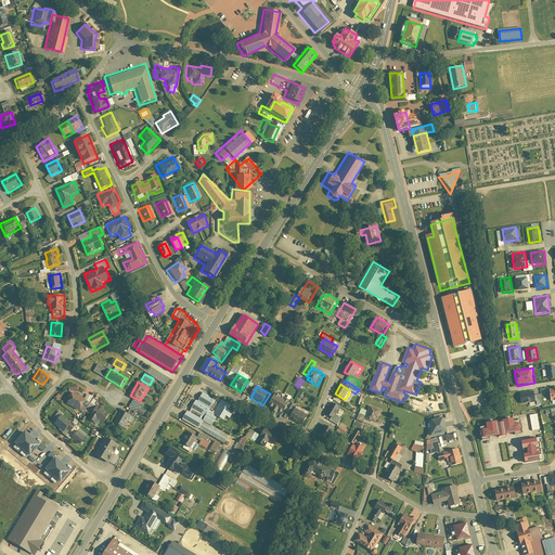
[(218,399),(205,391),(199,401),(197,400),(192,409),(194,410),(192,413),(189,411),(184,420),(199,428),(204,421),(213,426),(219,416),(215,414),(219,405),(216,403),(218,399)]
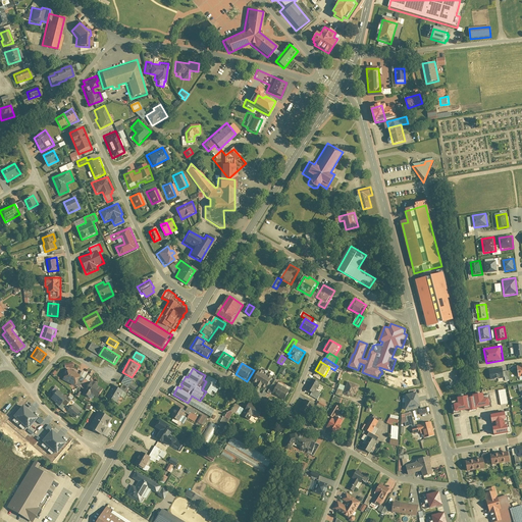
[(82,375),(69,369),(63,379),(75,386),(82,375)]
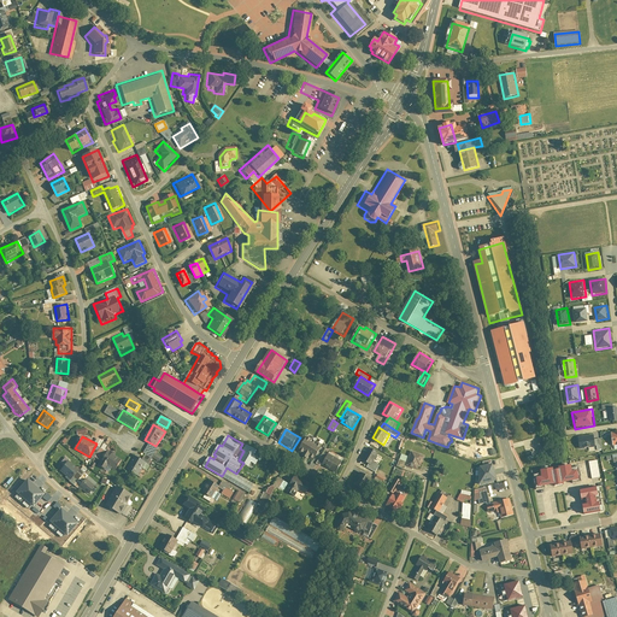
[(594,440),(593,436),(579,439),(580,450),(595,447),(594,447),(594,440)]
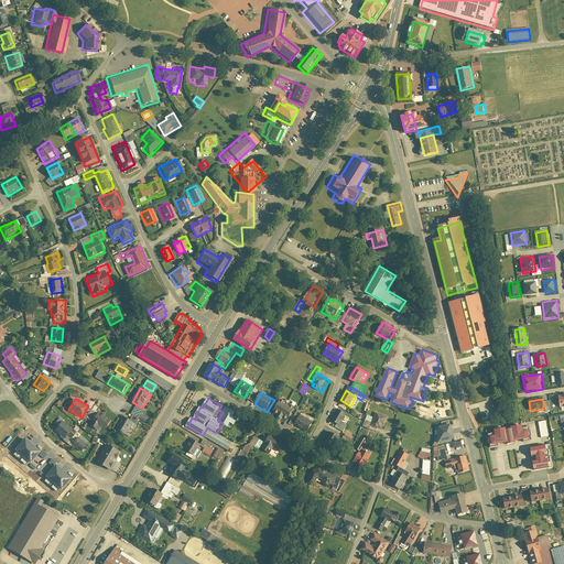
[(282,400),(274,413),(289,421),(296,409),(282,400)]
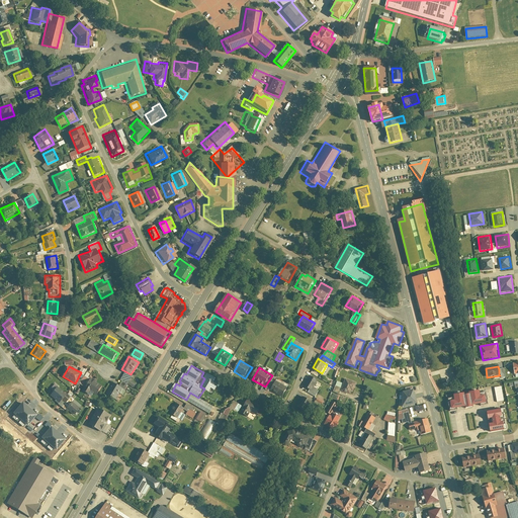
[(218,379),(207,373),(204,378),(200,386),(204,389),(210,392),(218,379)]
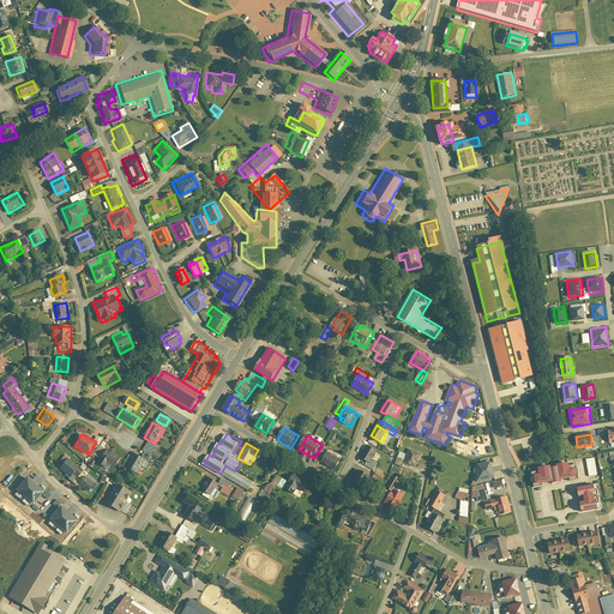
[(368,462),(372,463),(373,459),(379,451),(368,445),(361,457),(368,462)]
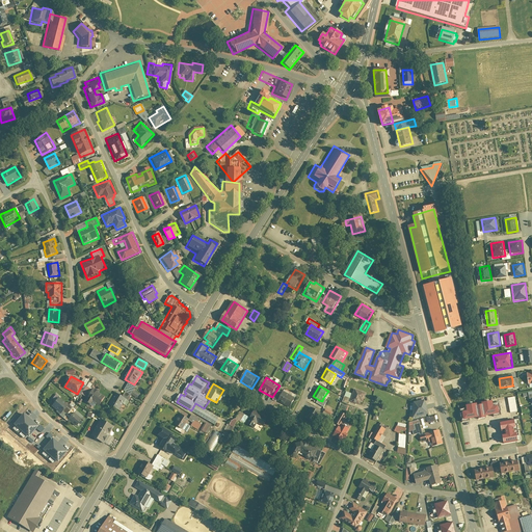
[(106,397),(92,389),(85,401),(91,405),(94,402),(101,406),(106,397)]
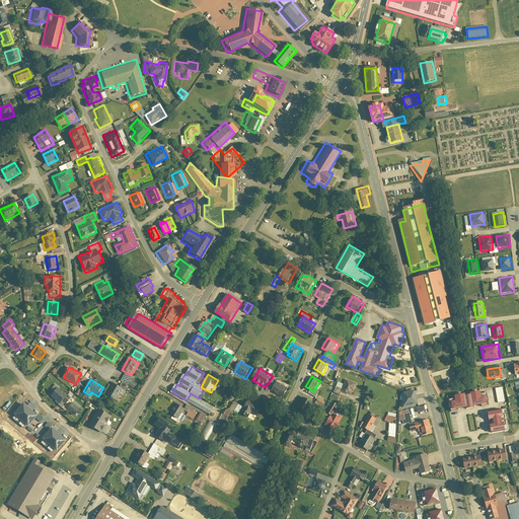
[(343,391),(353,395),(354,392),(355,392),(359,383),(348,379),(346,384),(343,391)]
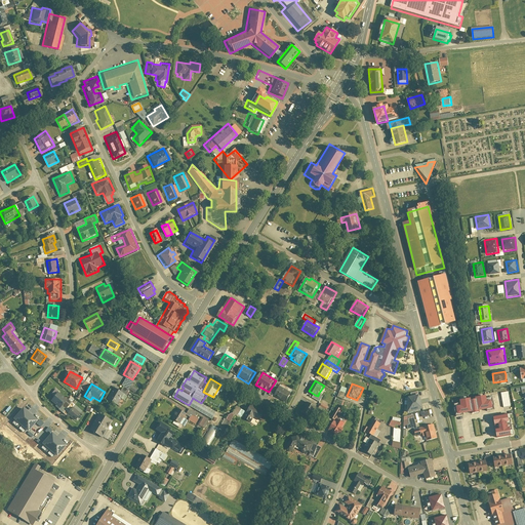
[(347,396),(350,389),(342,387),(339,397),(346,399),(347,396)]
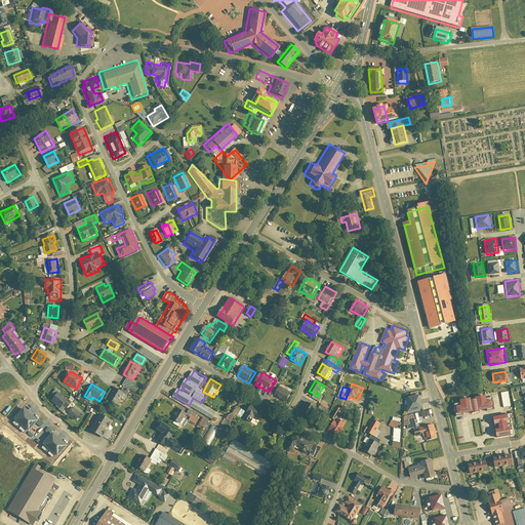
[(125,394),(115,388),(109,399),(119,405),(125,394)]
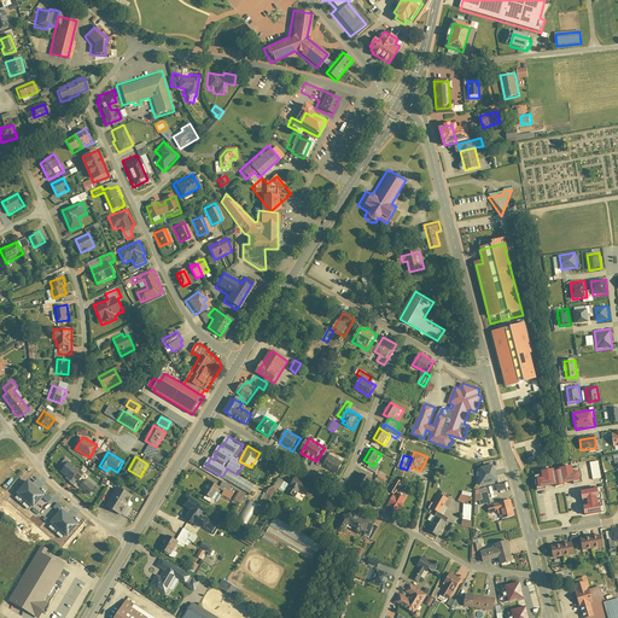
[(331,456),(325,465),(338,473),(344,464),(331,456)]
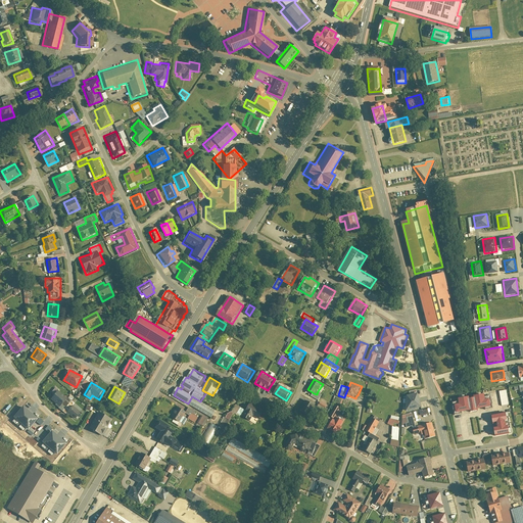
[(68,398),(58,390),(51,399),(61,407),(68,398)]
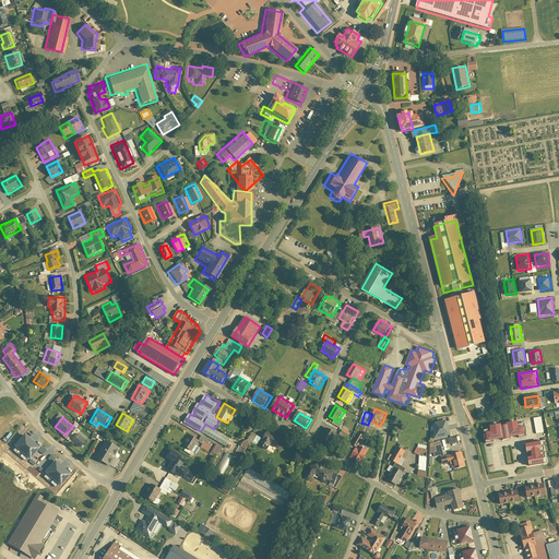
[(542,417),(534,418),(535,433),(543,433),(542,417)]
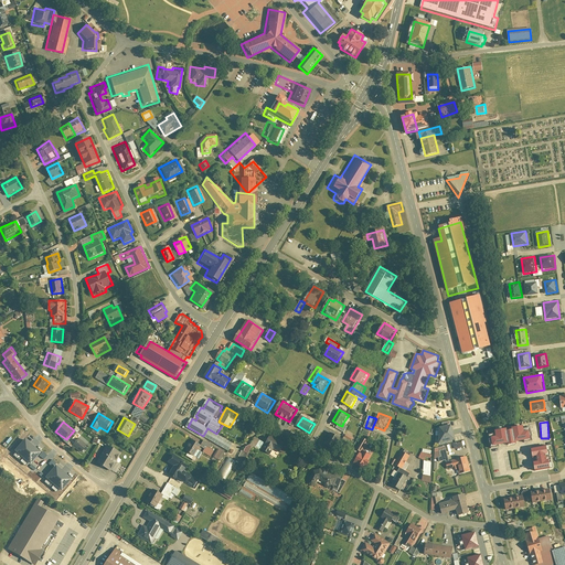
[(350,426),(343,423),(342,426),(339,425),(337,428),(345,433),(350,426)]
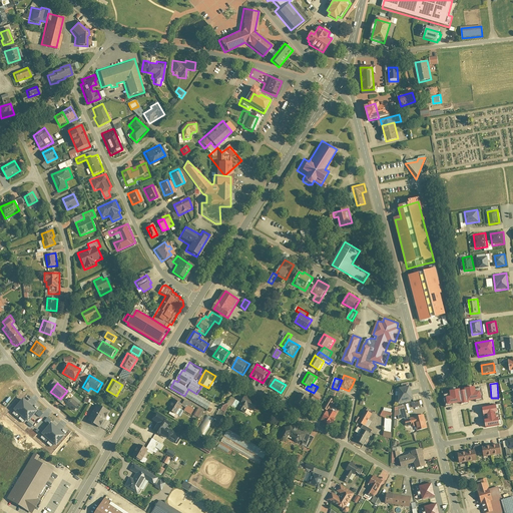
[(400,404),(415,400),(412,386),(401,388),(400,404)]
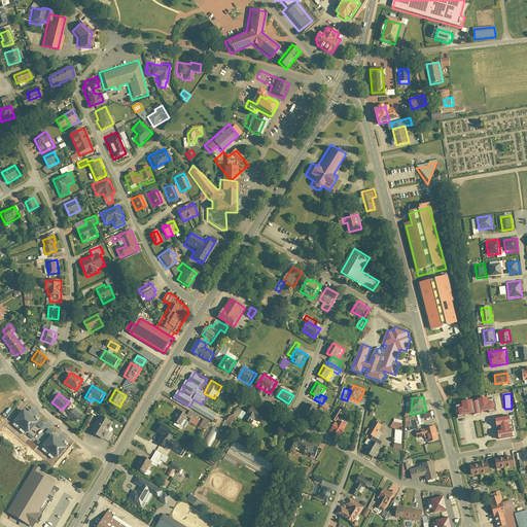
[(484,415),(483,413),(497,410),(496,402),(491,402),(490,397),(480,399),(480,401),(476,401),(475,400),(463,402),(464,408),(460,409),(461,416),(475,414),(475,416),(484,415)]
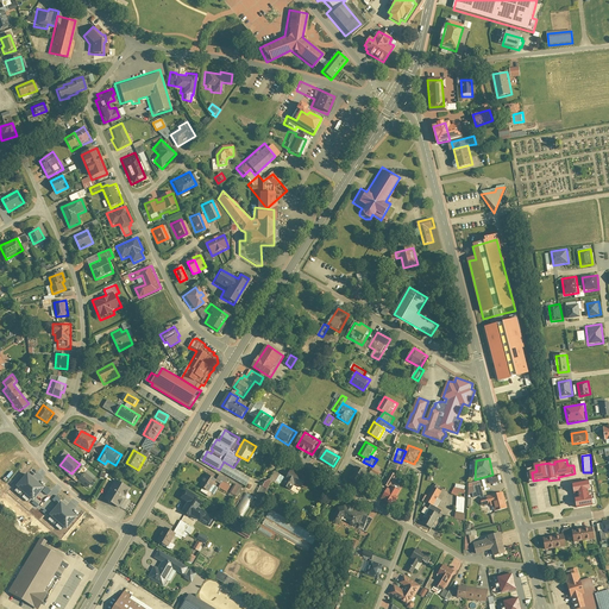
[(351,477),(362,483),(368,471),(357,466),(351,477)]
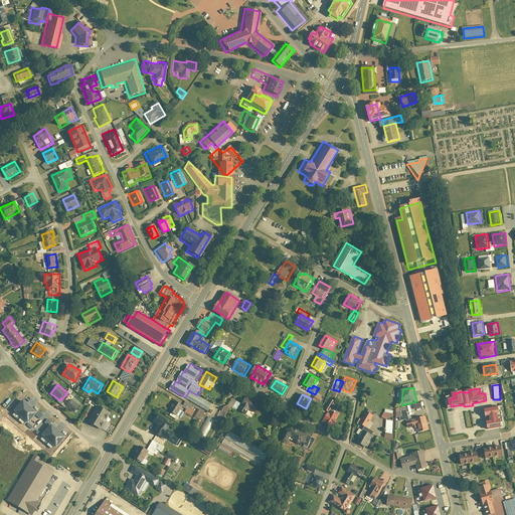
[(261,403),(247,396),(240,410),(247,414),(249,409),(255,412),(261,403)]
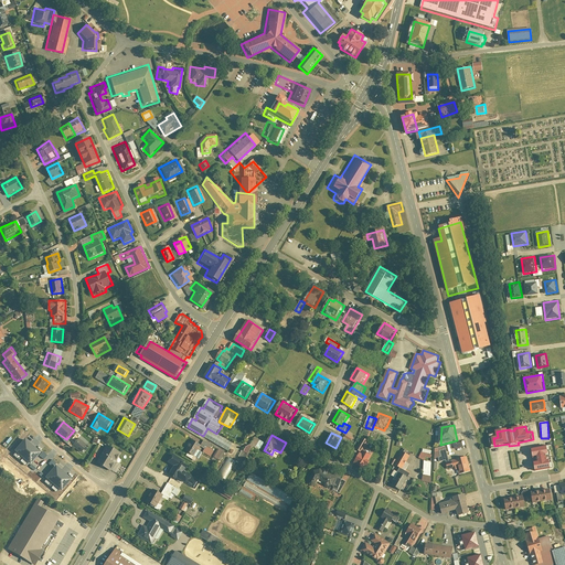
[(349,444),(352,438),(345,435),(342,440),(349,444)]
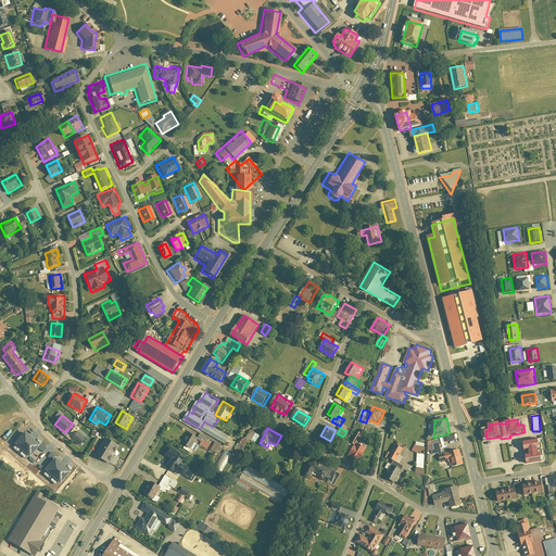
[(355,445),(357,446),(358,443),(364,434),(357,430),(351,442),(355,445)]
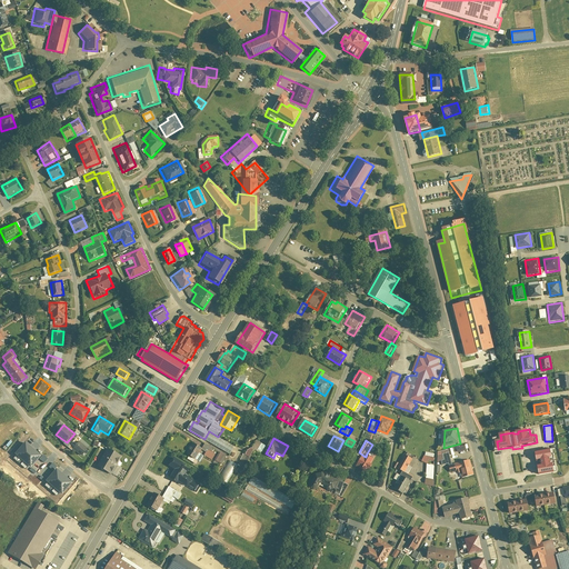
[(89,449),(80,441),(73,449),(82,457),(89,449)]
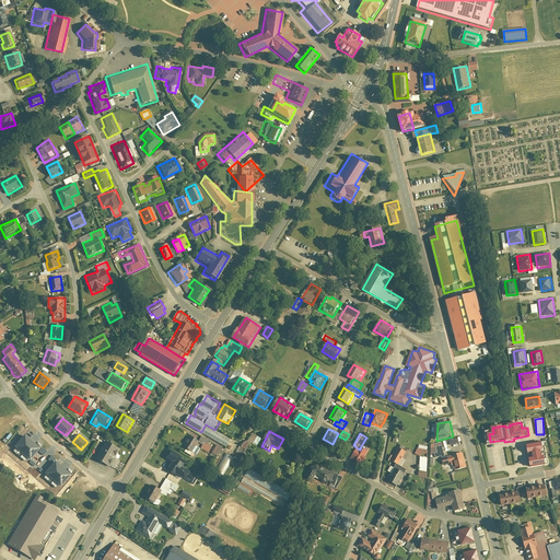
[(33,442),(24,435),(14,447),(22,454),(33,442)]
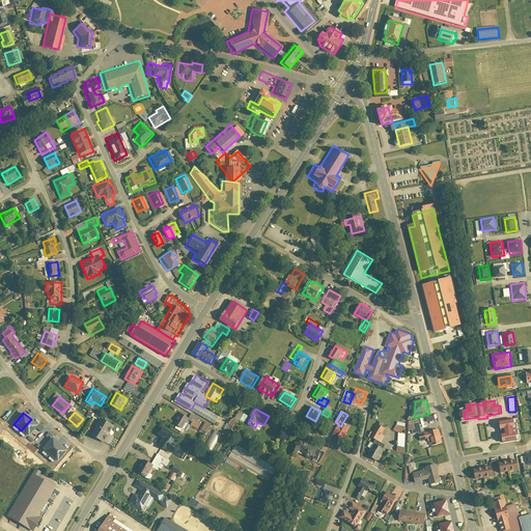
[(189,418),(182,414),(175,423),(184,428),(189,418)]
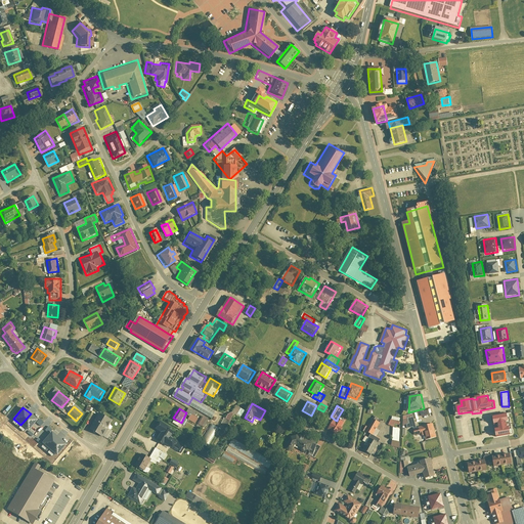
[(114,421),(99,412),(90,430),(103,437),(114,421)]
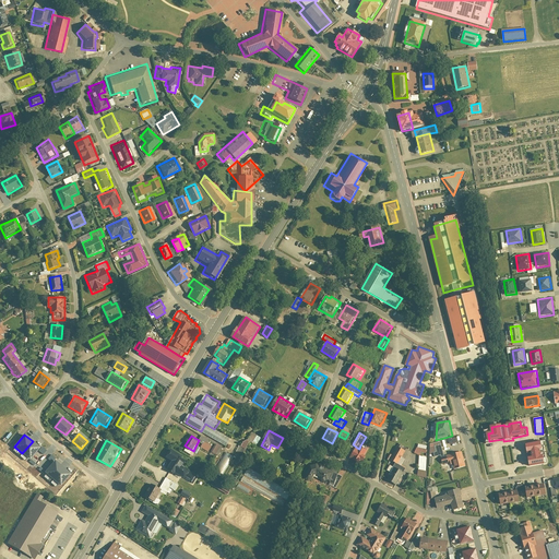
[(40,449),(33,441),(22,453),(30,460),(40,449)]
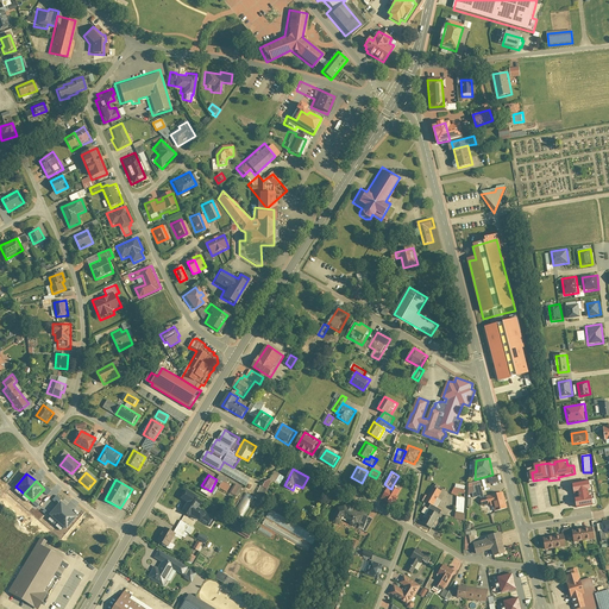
[(482,497),(485,497),(482,481),(470,484),(469,495),(473,494),(475,498),(482,496),(482,497)]
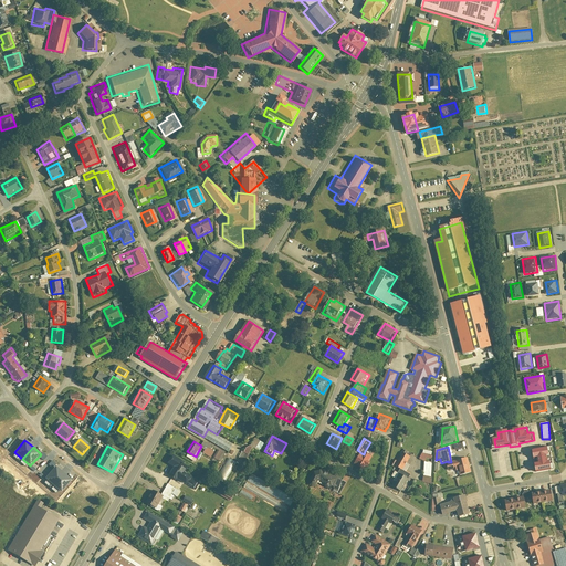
[(536,472),(553,470),(549,447),(532,450),(533,459),(536,459),(537,463),(534,463),(536,472)]
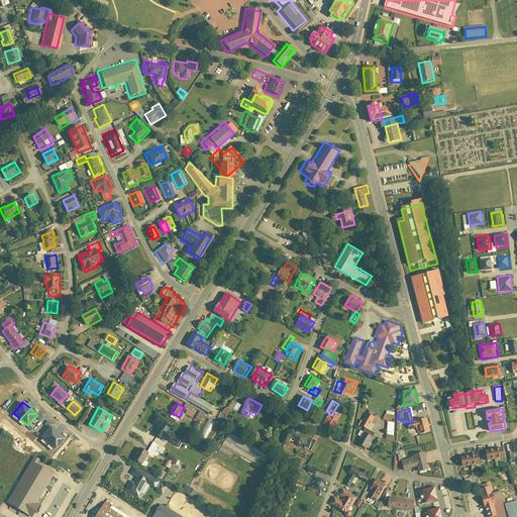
[(389,419),(394,420),(395,413),(386,411),(384,420),(389,421),(389,419)]
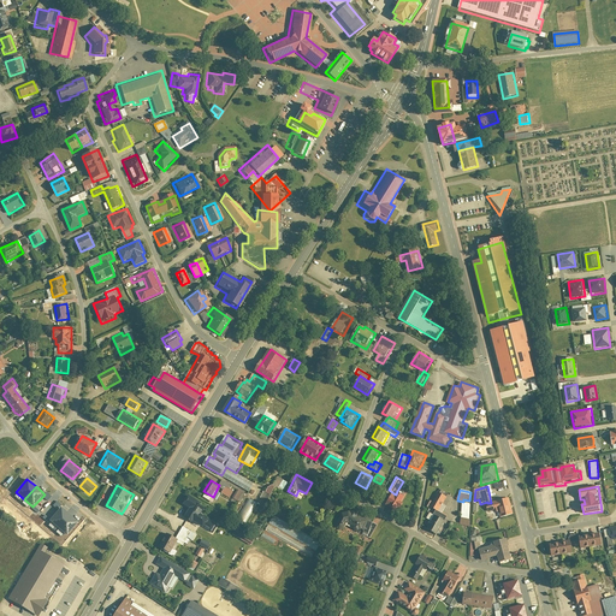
[(240,503),(244,495),(238,491),(234,498),(240,503)]
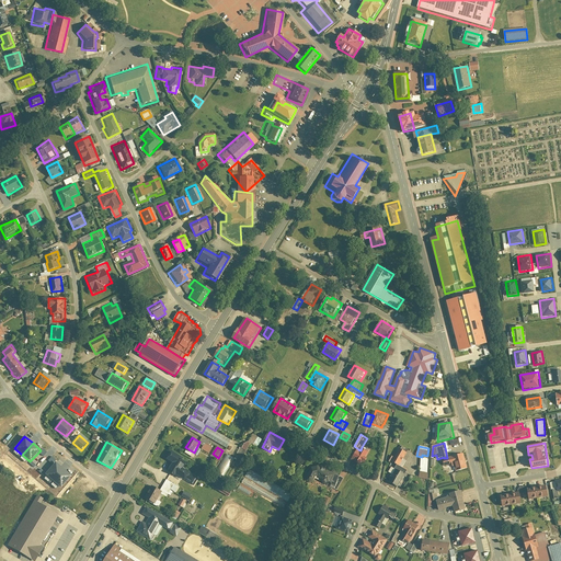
[(353,459),(363,465),(370,453),(362,447),(361,450),(358,449),(353,459)]
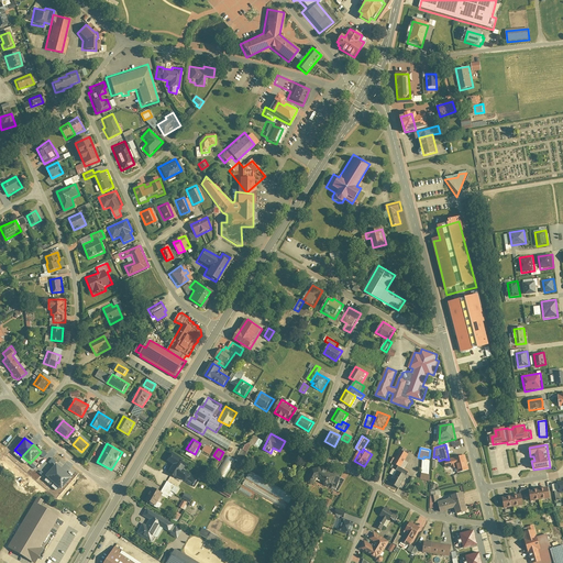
[(243,459),(246,453),(241,450),(238,455),(243,459)]
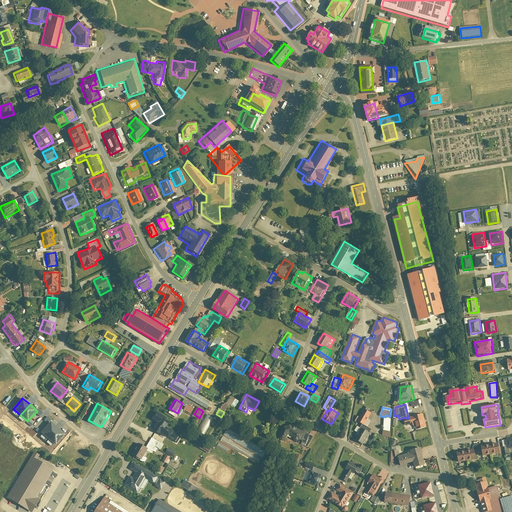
[(363,424),(365,425),(372,413),(365,409),(360,417),(358,421),(363,424)]
